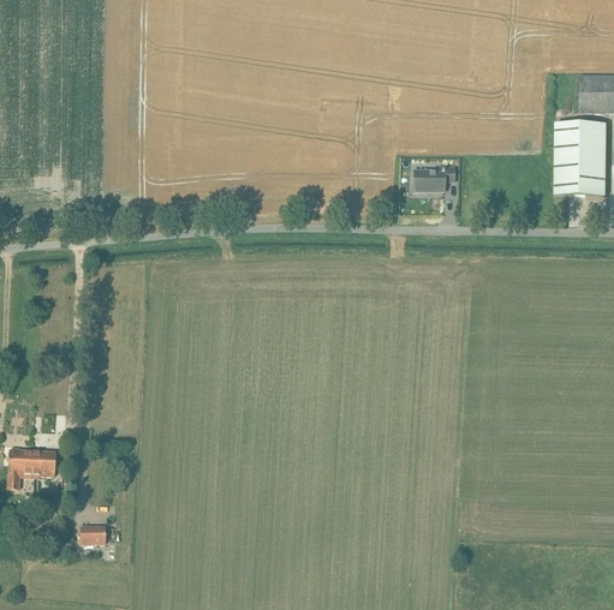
[(613,72),(579,72),(578,112),(613,112),(613,72)]
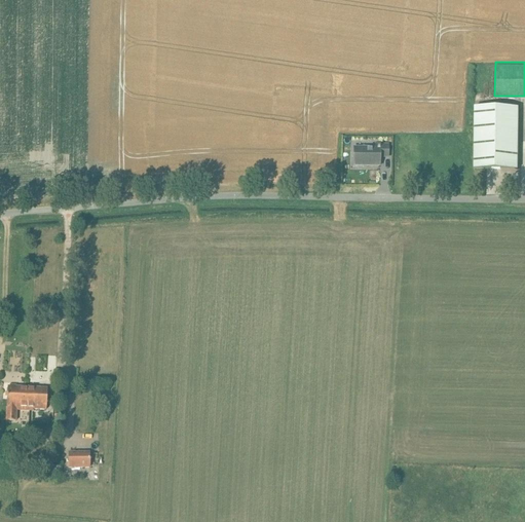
[(474,104),(474,155),(474,165),(517,166),(518,104),(474,104)]
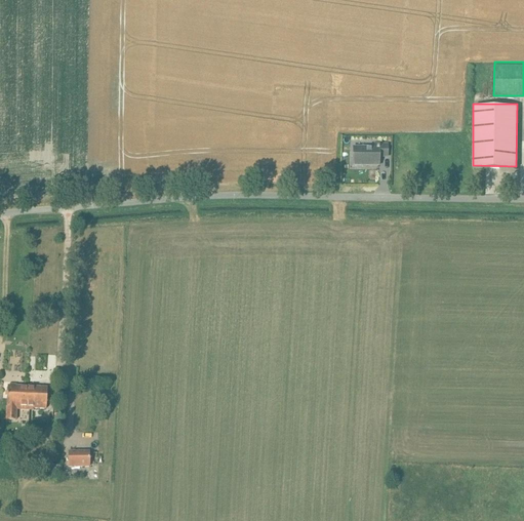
[(352,145),(352,162),(377,162),(378,153),(379,153),(385,153),(385,154),(387,154),(386,142),(372,142),(372,145),(352,145)]
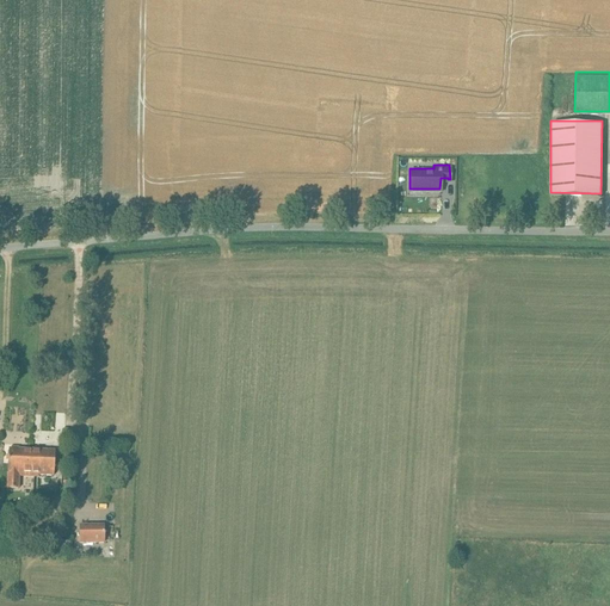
[(18,471),(34,471),(34,458),(30,458),(30,446),(8,445),(6,484),(18,484),(18,471)]
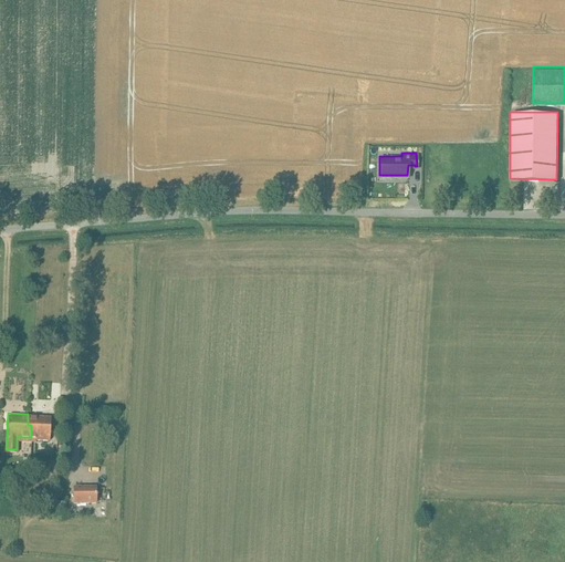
[(31,425),(31,437),(49,438),(50,415),(28,414),(28,425),(31,425)]
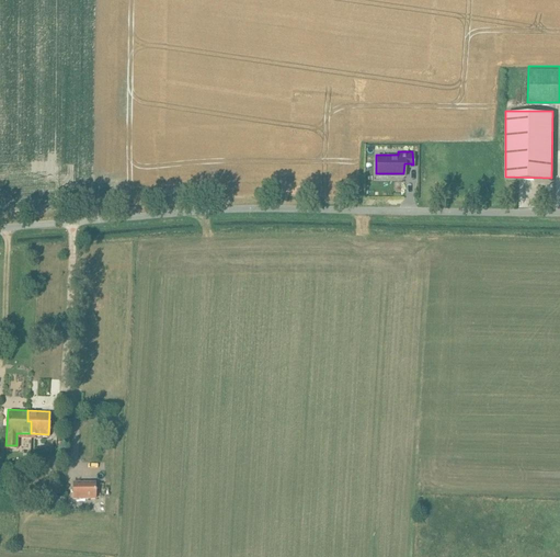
[(0,484),(11,482),(9,469),(0,470),(0,484)]
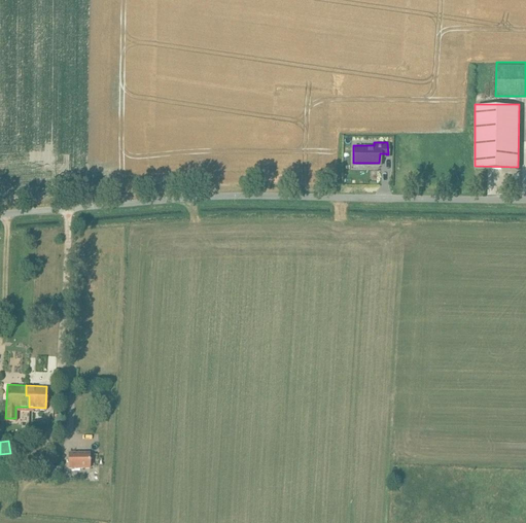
[(68,449),(68,465),(90,465),(89,449),(68,449)]
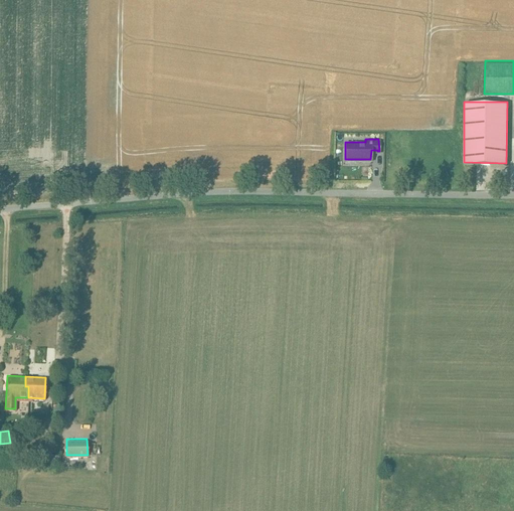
[(42,452),(42,460),(57,461),(57,452),(42,452)]
